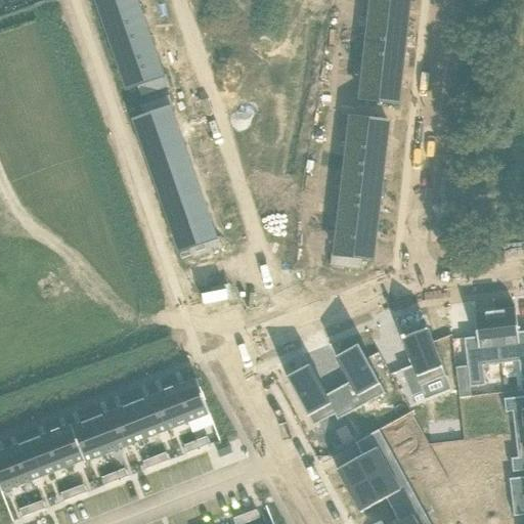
[(96,0),(99,9),(124,0),(96,0)]
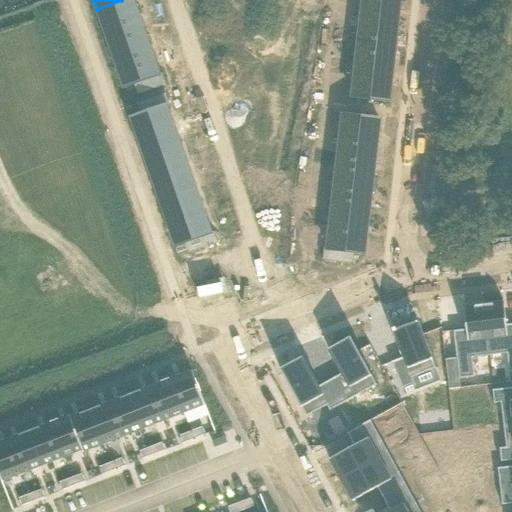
[(132,0),(121,0),(97,9),(102,23),(136,11),(132,0)]
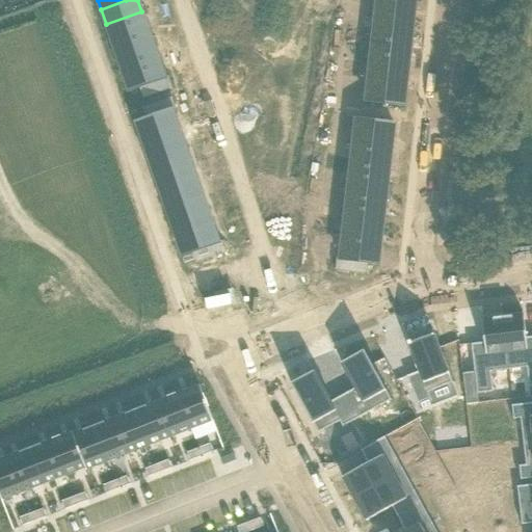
[(389,0),(377,0),(376,15),(413,19),(415,3),(389,0)]
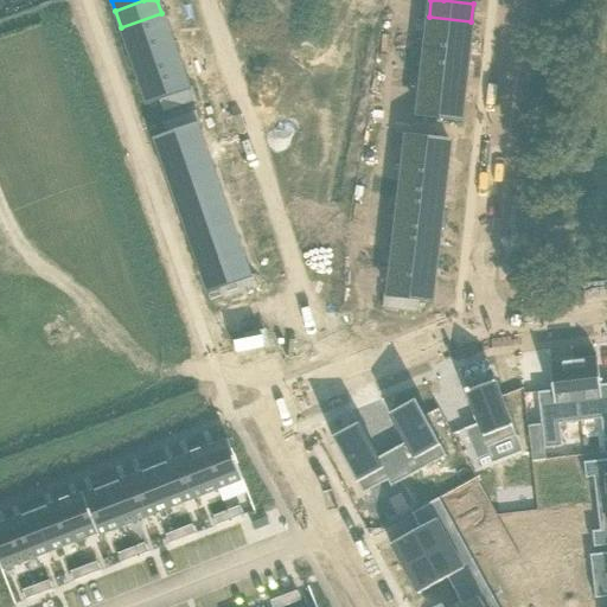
[(161,13),(121,27),(127,45),(167,31),(161,13)]
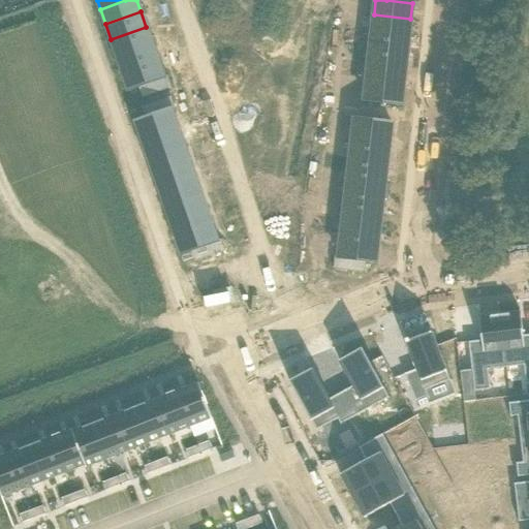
[(374,14),(372,31),(409,35),(410,19),(374,14)]
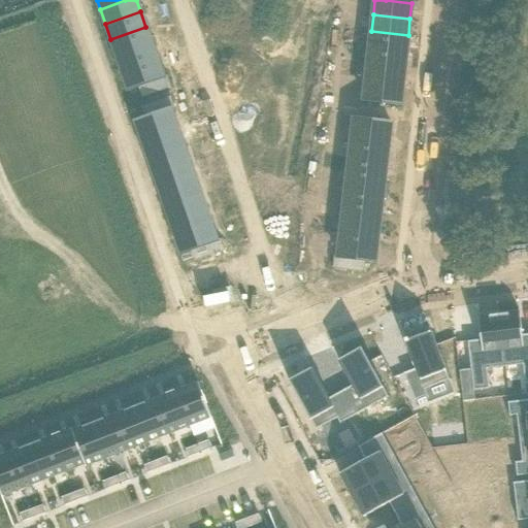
[(145,27),(110,39),(116,55),(151,42),(145,27)]
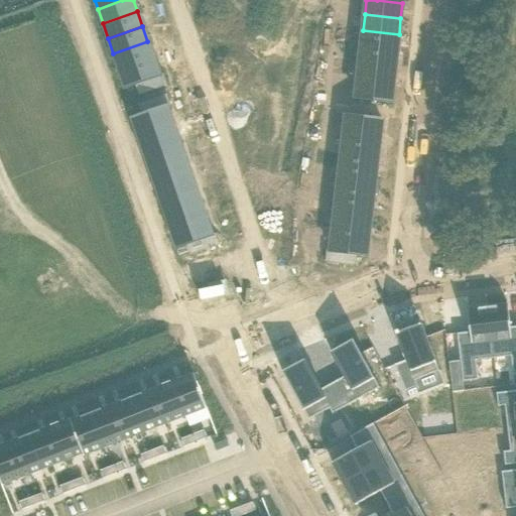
[(363,30),(361,45),(397,49),(399,34),(363,30)]
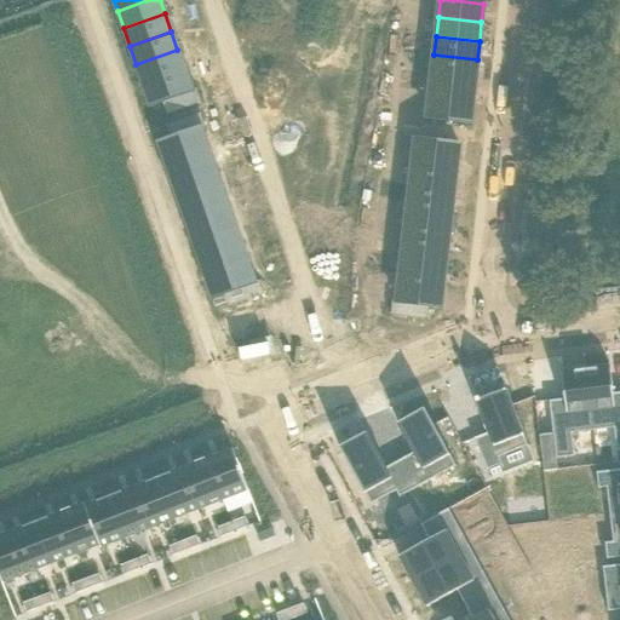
[(177,50),(136,64),(143,81),(184,68),(177,50)]
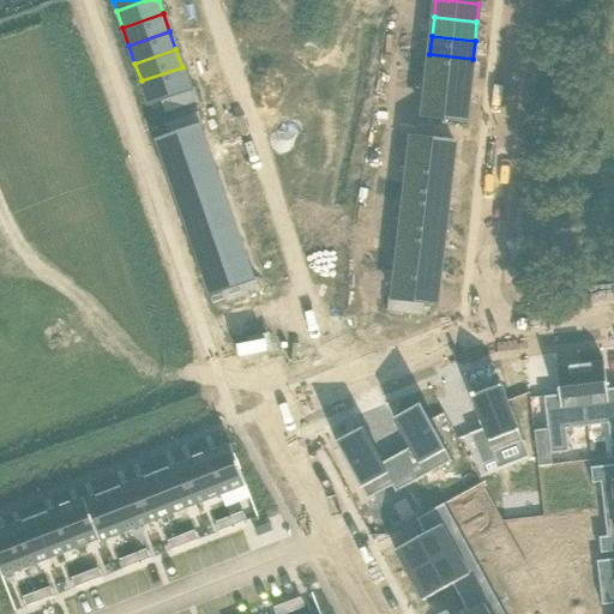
[(429,54),(427,73),(470,78),(473,59),(429,54)]
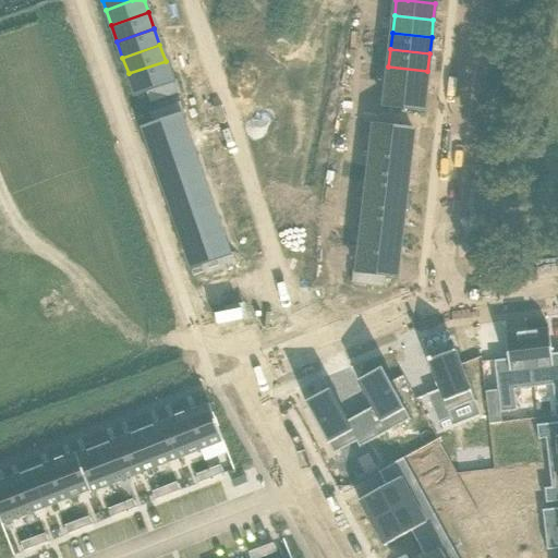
[(166,61),(129,73),(135,95),(172,82),(166,61)]
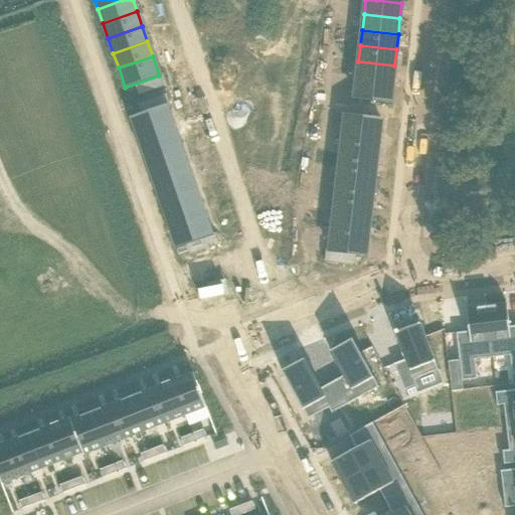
[(358,61),(357,76),(392,80),(394,65),(358,61)]
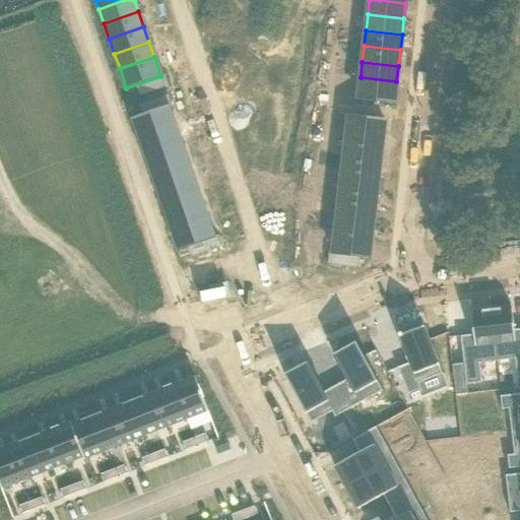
[(169,86),(165,74),(160,76),(136,85),(137,88),(139,96),(164,87),(169,86)]
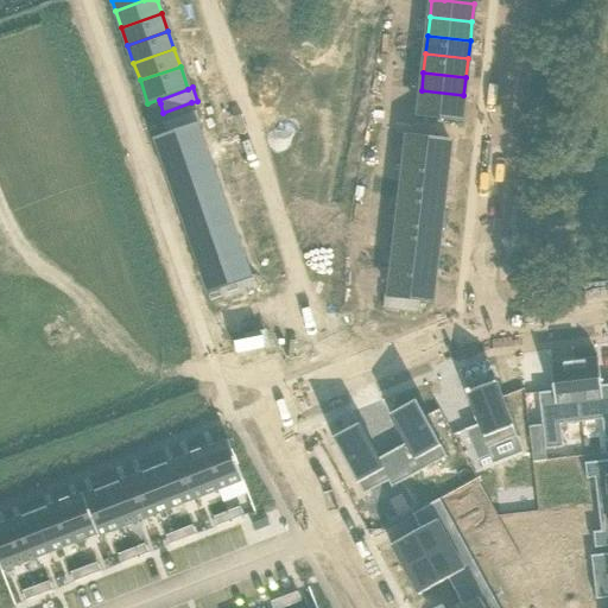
[(422,90),(418,115),(461,120),(463,95),(422,90)]
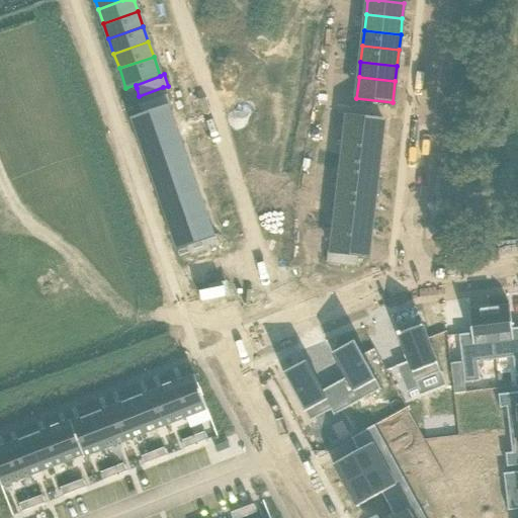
[(171,106),(167,95),(163,96),(139,105),(142,114),(142,116),(167,107),(168,107),(171,106)]
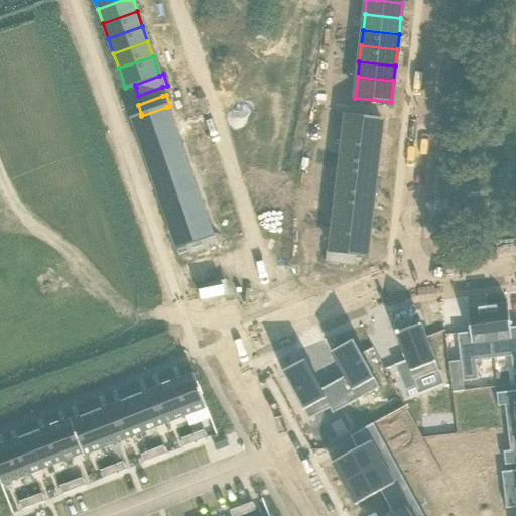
[(166,107),(132,119),(139,139),(173,127),(166,107)]
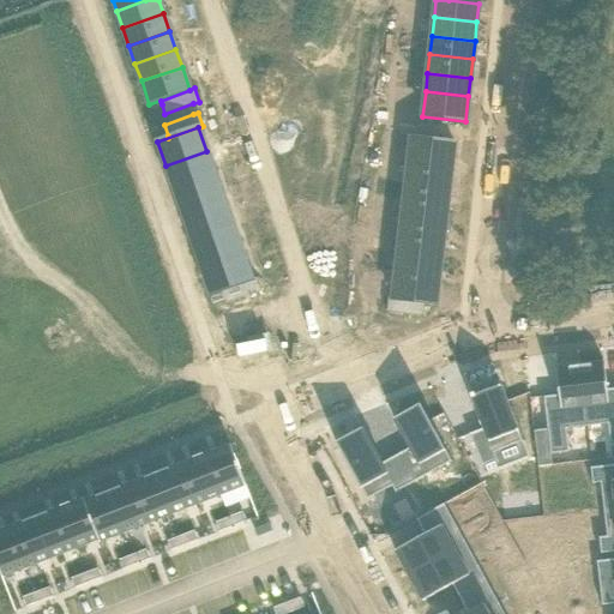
[(411,139),(408,163),(451,168),(455,144),(411,139)]
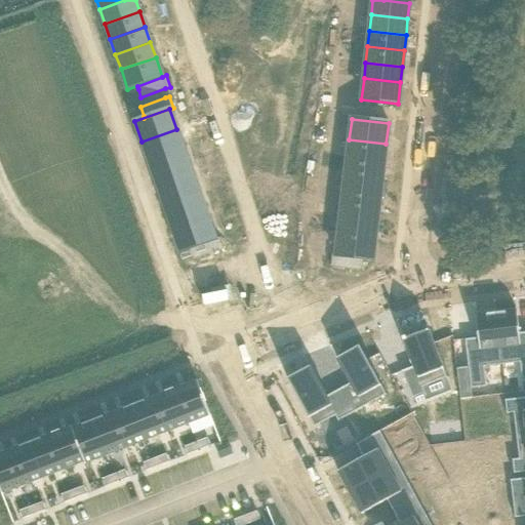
[(176,129),(142,142),(147,156),(182,144),(176,129)]
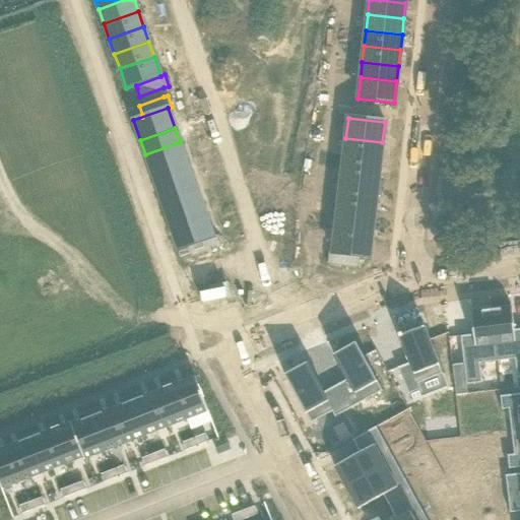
[(345,138),(344,153),(380,158),(382,142),(345,138)]
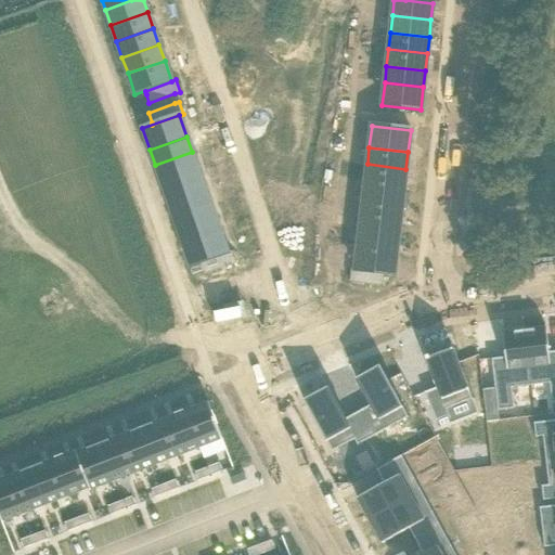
[(192,152),(155,165),(160,181),(197,168),(192,152)]
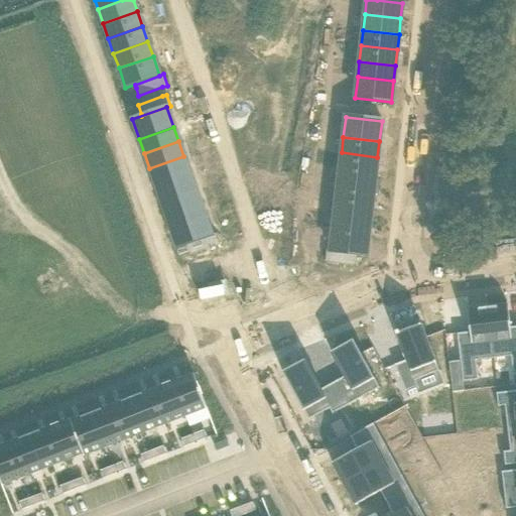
[(342,152),(340,168),(376,172),(377,157),(342,152)]
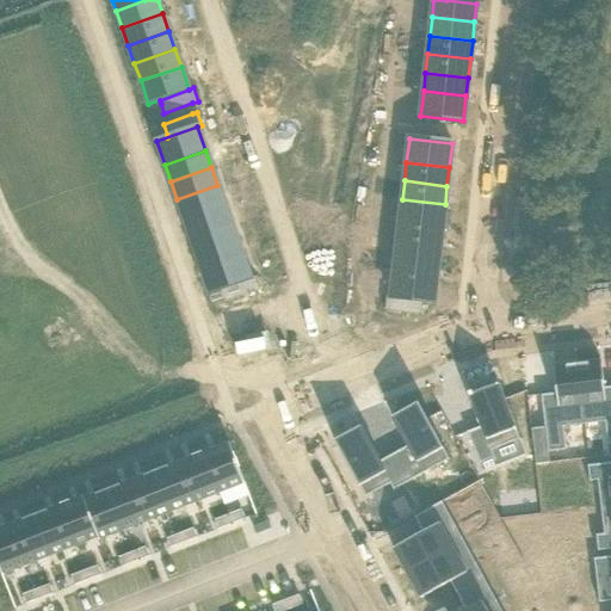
[(217,185),(177,199),(184,217),(224,203),(217,185)]
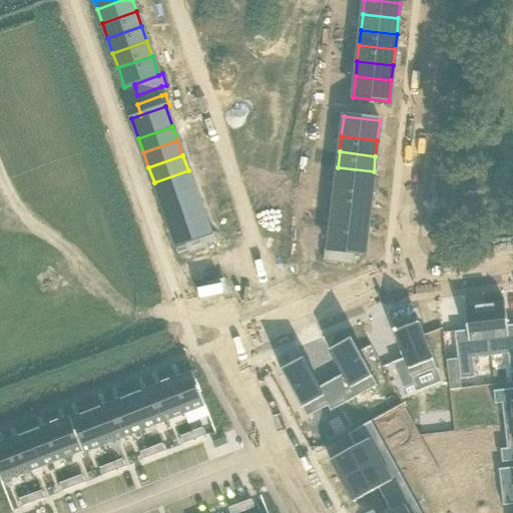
[(338,167),(336,182),(372,187),(374,171),(338,167)]
